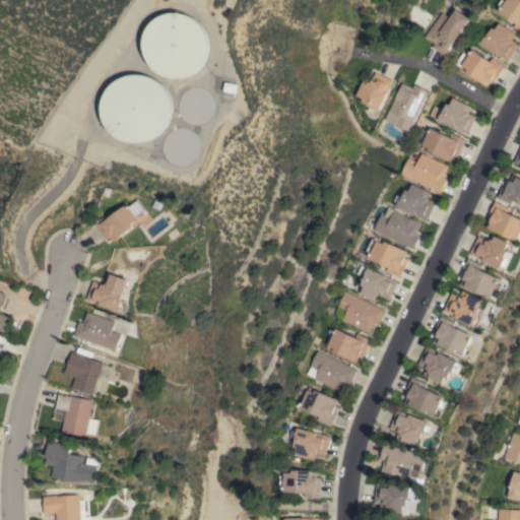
[(519,30),(512,26),(515,22),(497,11),(500,6),(497,5),(499,0),(501,0),(504,2),(505,0),(518,0),(519,1),(519,30)]
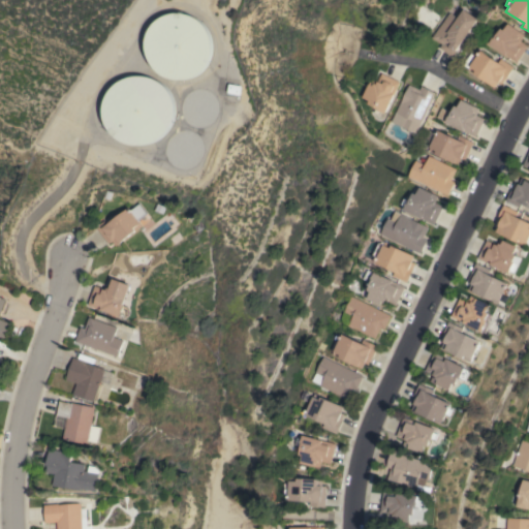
[(449,56),(438,48),(440,44),(430,37),(447,12),(455,18),(462,9),(475,19),(449,56)]
